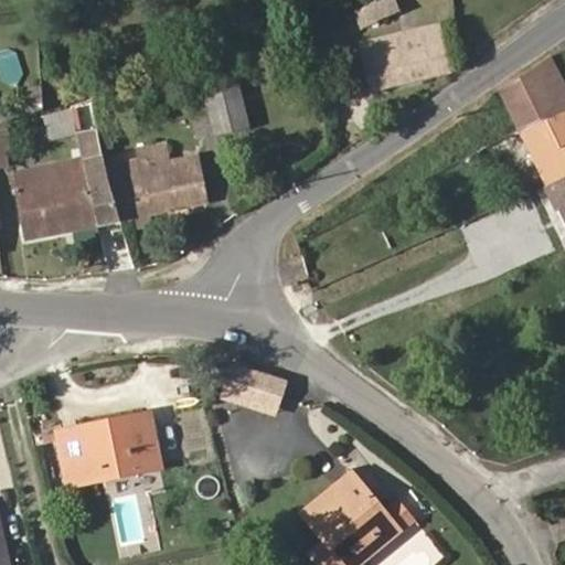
[(361,29),(398,12),(393,0),(382,0),(354,12),(361,29)]
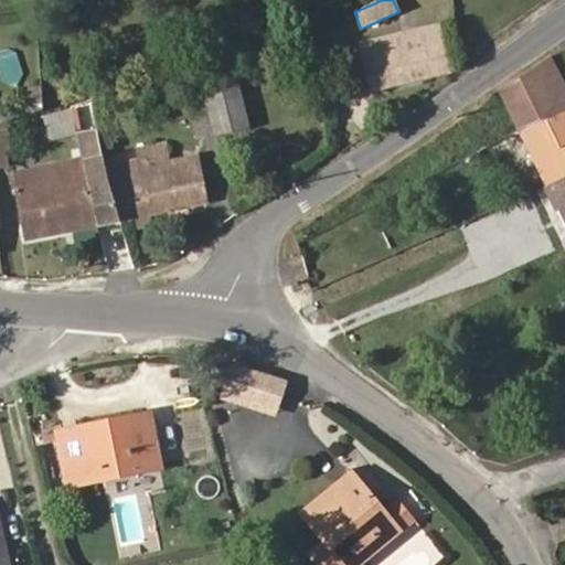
[(448,71),(437,25),(361,44),(372,88),(448,71)]
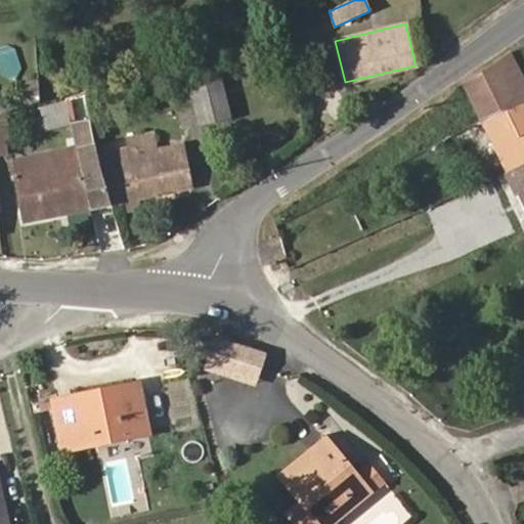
[(0,54),(0,71),(2,79),(19,74),(12,50),(0,54)]
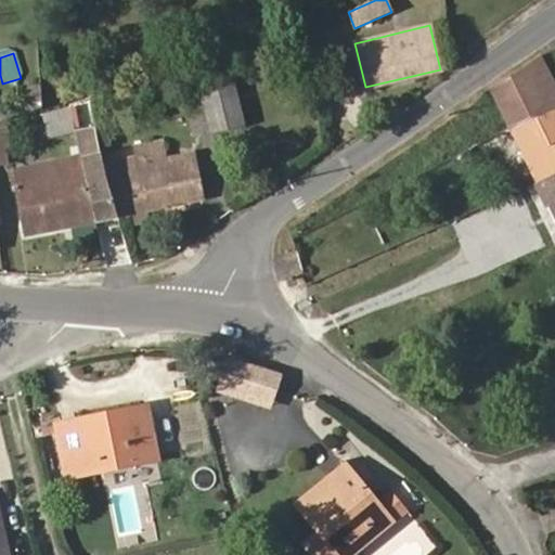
[(554,80),(541,54),(517,72),(510,76),(491,87),(511,129),(554,106),(554,80)]
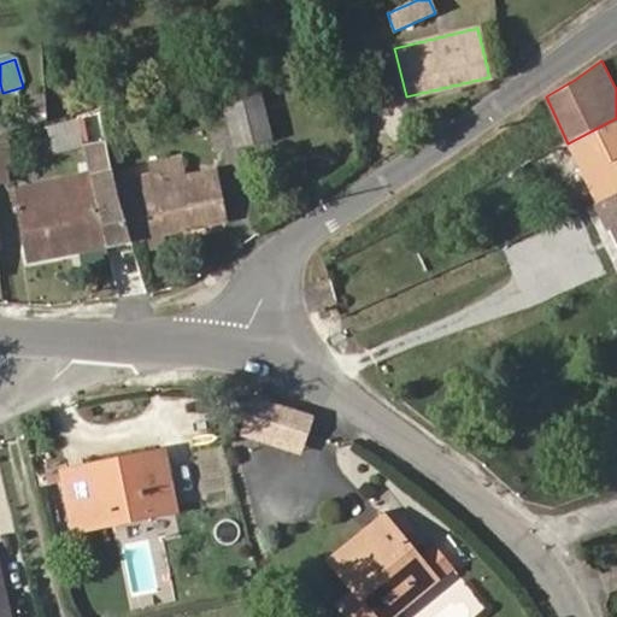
[(325,78),(319,64),(309,68),(315,82),(325,78)]
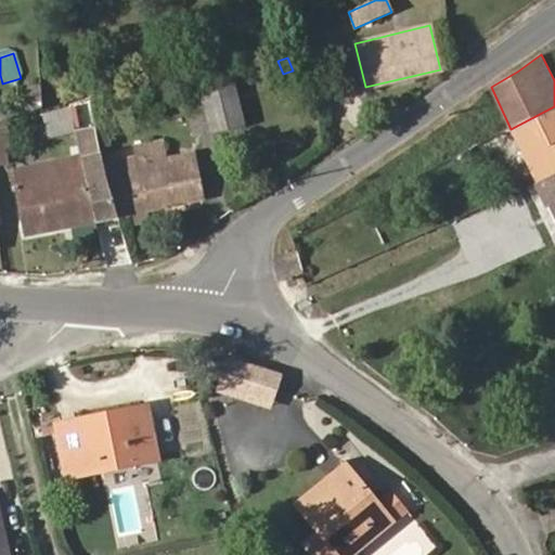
[(42,107),(40,82),(29,84),(31,111),(42,107)]
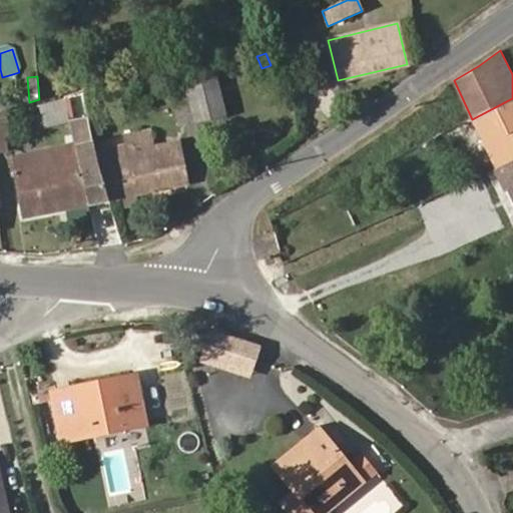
[(223,113),(215,78),(170,88),(179,125),(198,120),(197,119),(223,113)]
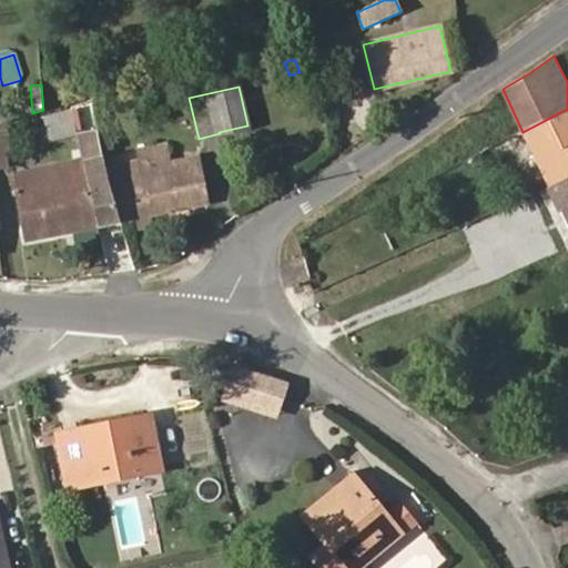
[(567,109),(523,132),(549,186),(567,176),(567,109)]
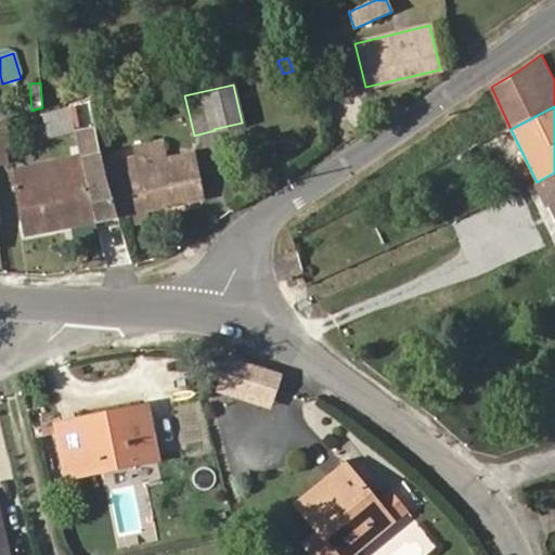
[(75,134),(68,112),(39,119),(46,143),(75,134)]
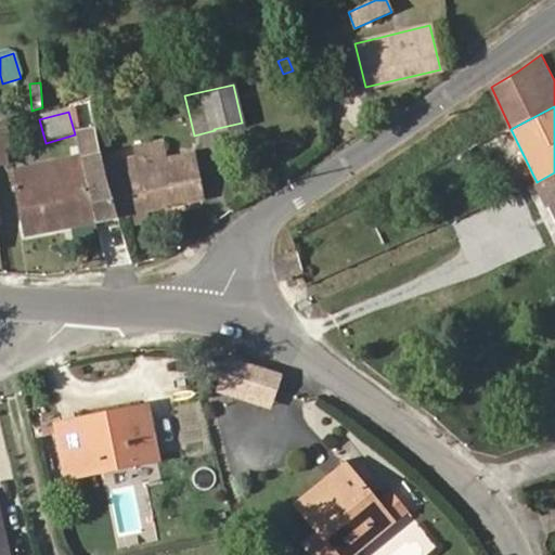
[(106,177),(104,165),(98,133),(77,137),(80,157),(86,182),(95,220),(118,216),(106,177)]
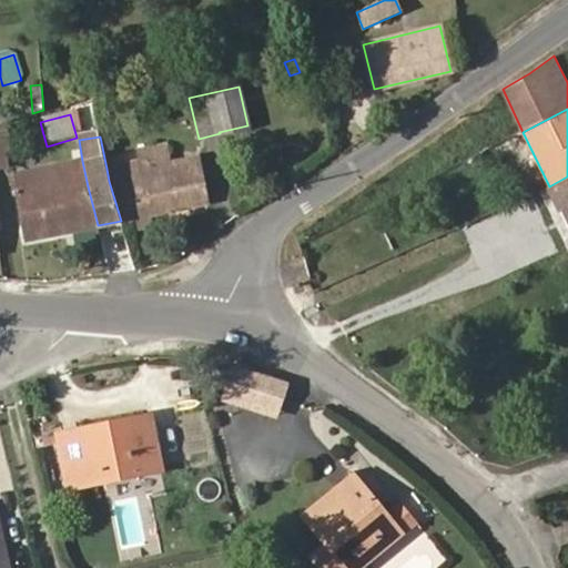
[(206,202),(201,164),(174,170),(172,161),(169,143),(138,150),(140,162),(107,169),(109,181),(121,221),(138,217),(149,215),(206,202)]
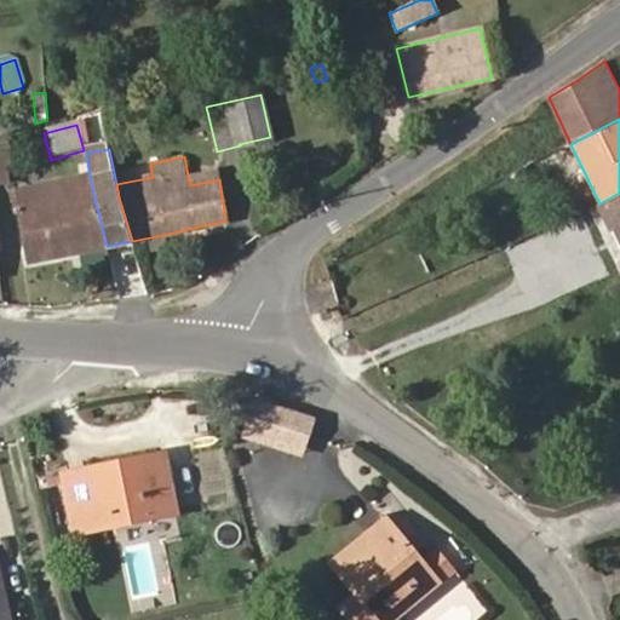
[(190,185),(219,179),(217,168),(188,176),(190,185)]
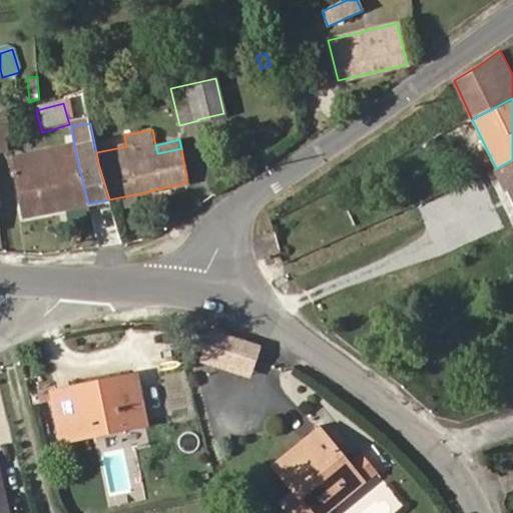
[(79,168),(74,145),(8,157),(11,172),(16,172),(24,215),(88,203),(79,168)]
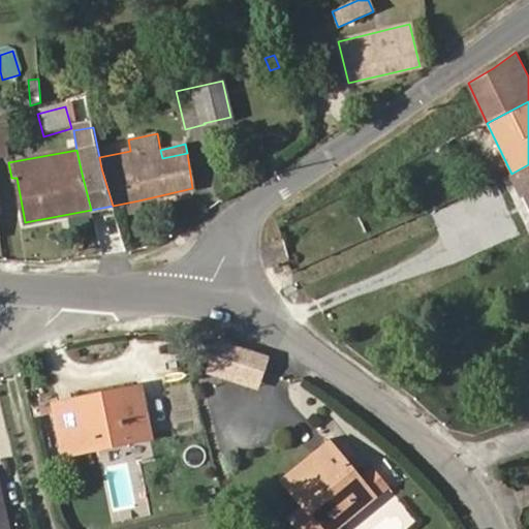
[(528,164),(511,174),(523,197),(528,210),(528,164)]
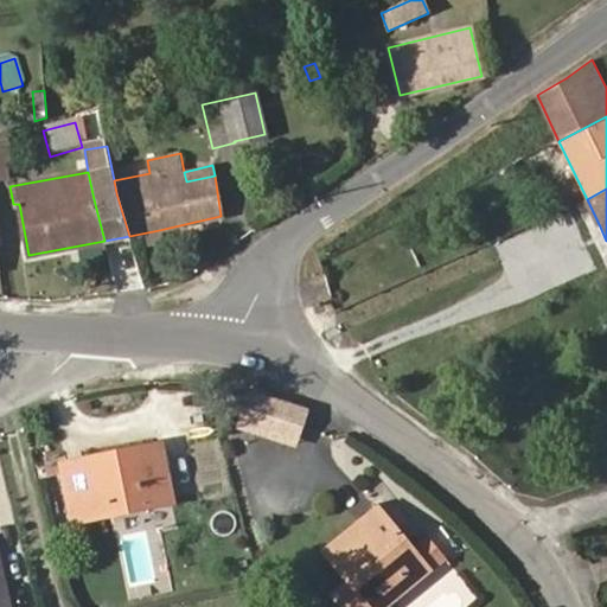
[(161,240),(159,230),(147,232),(149,242),(161,240)]
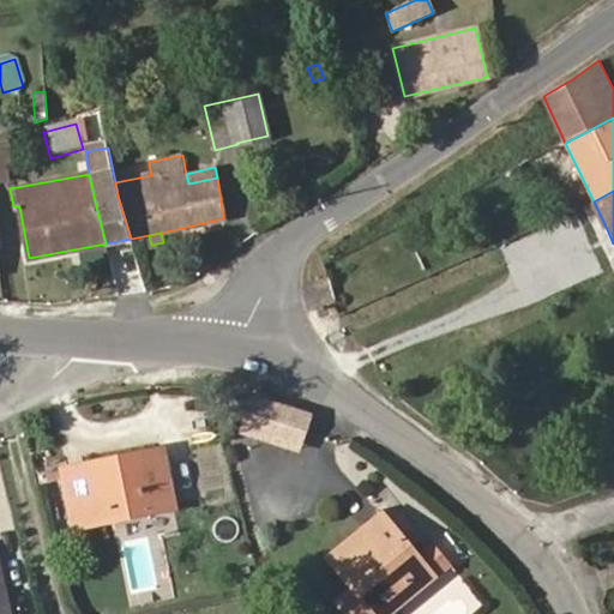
[(304,433),(311,413),(254,393),(247,414),(265,420),(259,437),(281,444),(287,427),(304,433)]
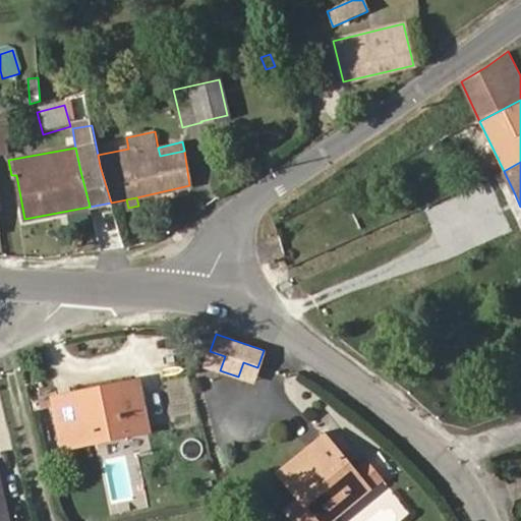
[(220,370),(225,356),(210,351),(206,366),(220,370)]
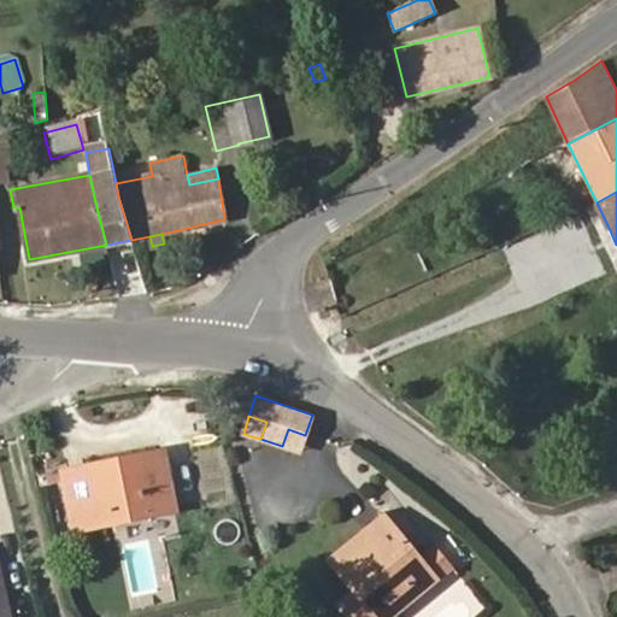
[(299,452),(305,435),(288,429),(282,446),(299,452)]
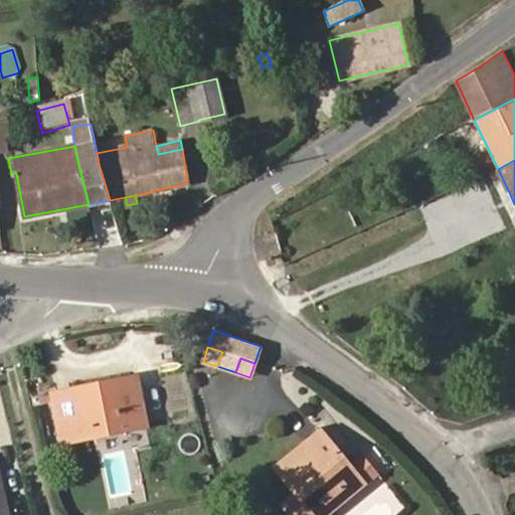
[(146,425),(137,376),(51,393),(61,443),(146,425)]
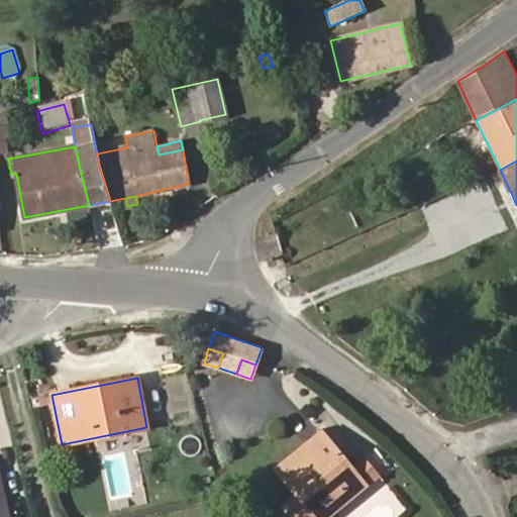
[(314,516),(325,516),(383,471),(375,460),(352,479),(346,471),(337,459),(341,456),(320,430),(304,443),(306,445),(276,471),(297,495),(283,506),(292,516),(311,516),(313,515),(314,516)]
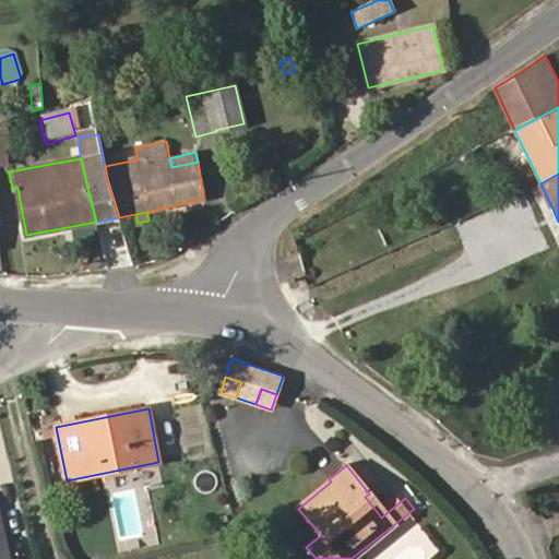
[(381,518),(405,498),(397,489),(375,509),(381,518)]
